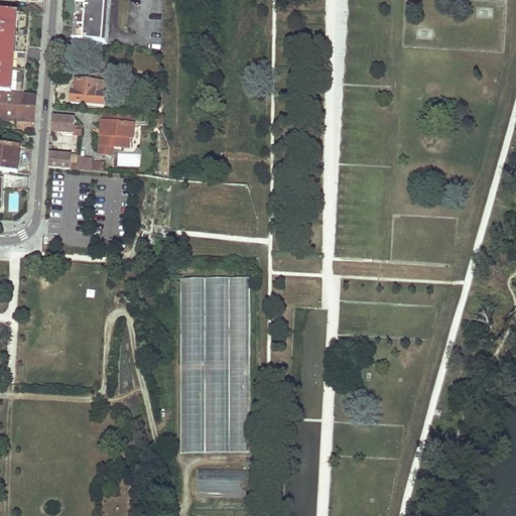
[(75,36),(105,39),(108,0),(78,0),(75,36)]
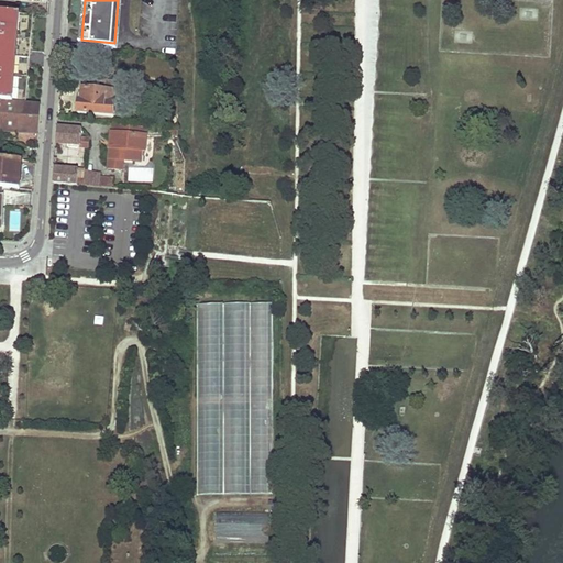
[(0,50),(30,52),(33,15),(0,13),(0,50)]
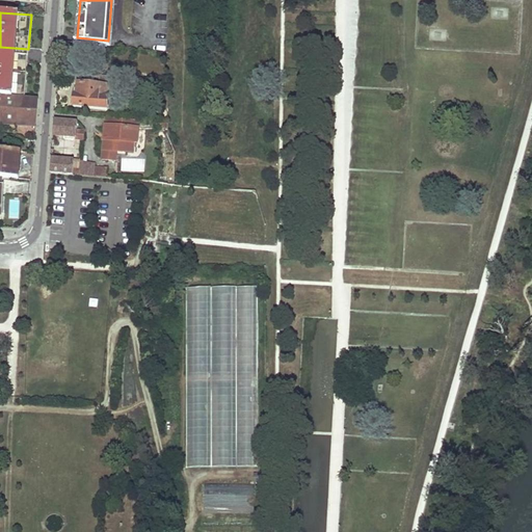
[(77,42),(76,45),(78,46),(110,49),(110,45),(111,41),(108,41),(77,37),(77,42)]
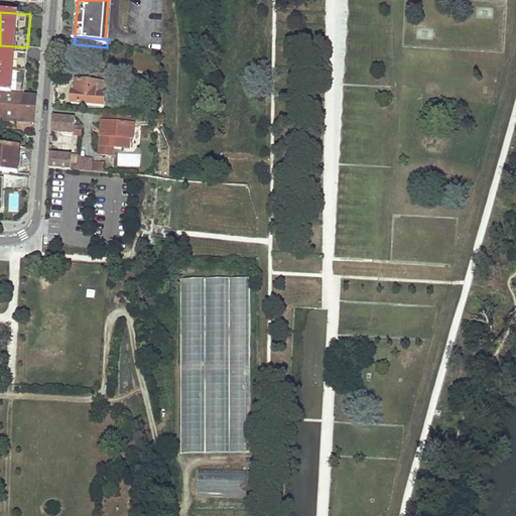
[(58,56),(75,57),(76,44),(74,43),(59,42),(58,56)]
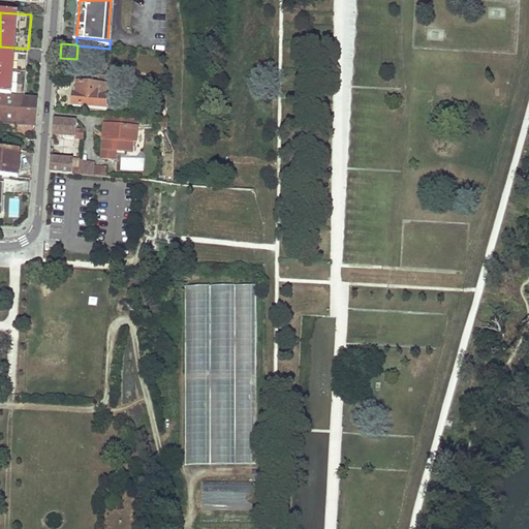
[(0,47),(0,62),(27,64),(28,49),(0,47)]
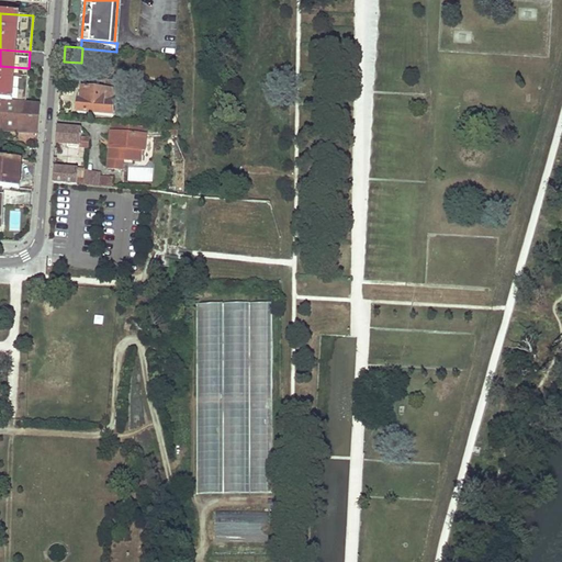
[(0,101),(25,104),(29,68),(0,66),(0,101)]
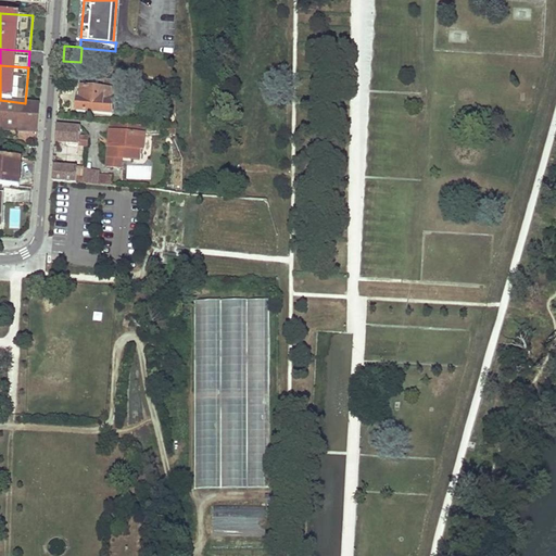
[(113,90),(113,83),(92,80),(91,90),(79,89),(78,97),(83,97),(81,100),(78,100),(78,102),(76,104),(75,109),(77,110),(77,112),(112,115),(114,91),(113,90)]
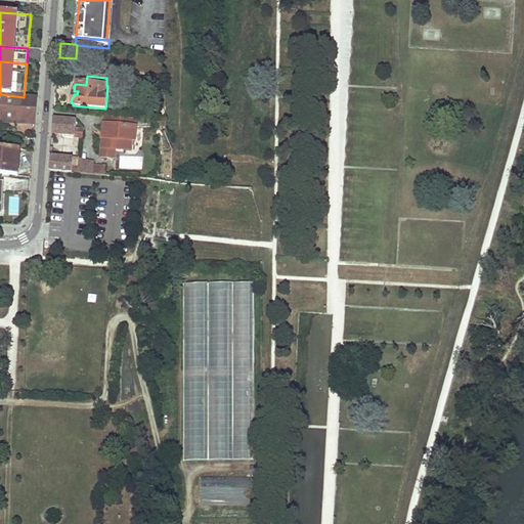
[(0,123),(35,126),(36,112),(37,97),(24,97),(0,94),(0,123)]
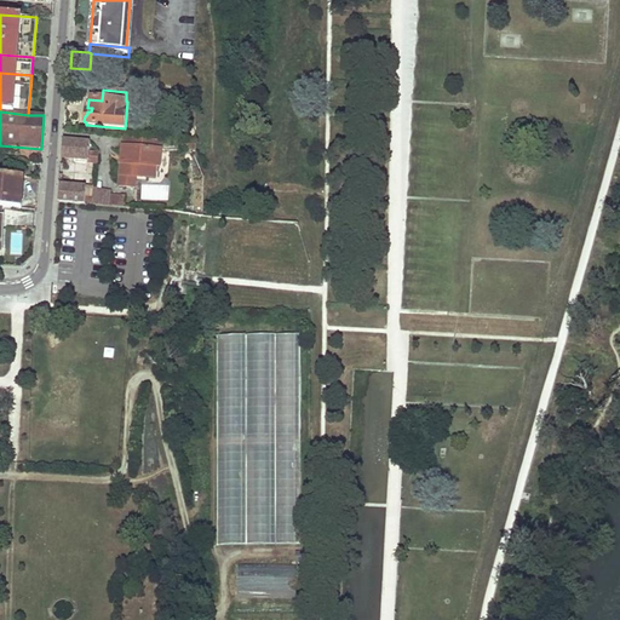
[(160,168),(162,142),(125,138),(122,159),(125,159),(124,164),(122,164),(120,188),(135,189),(136,179),(155,182),(158,167),(160,168)]
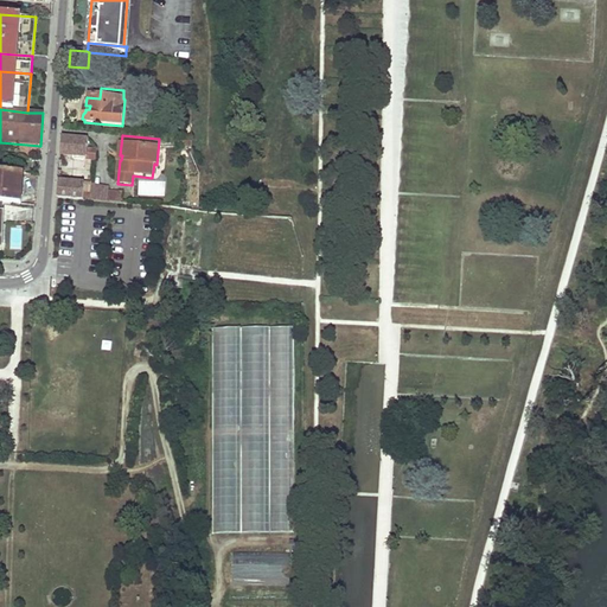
[(89,141),(63,139),(62,155),(88,158),(89,141)]
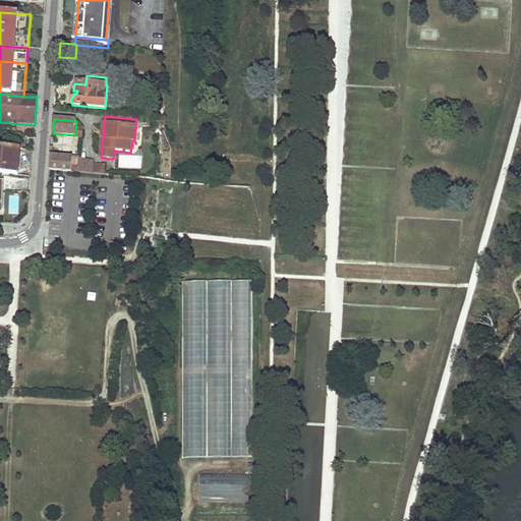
[(13,156),(14,149),(0,147),(0,174),(3,175),(16,176),(17,156),(13,156)]
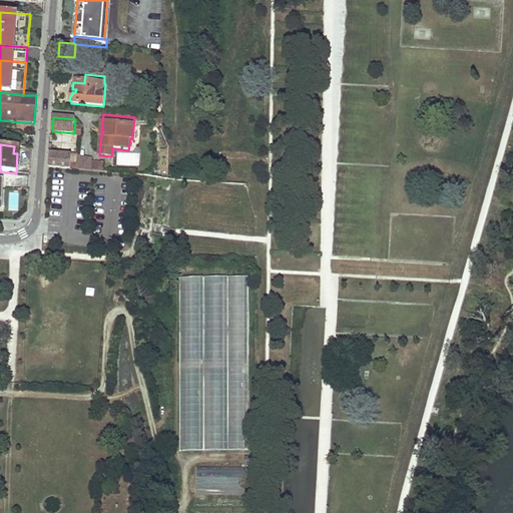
[(70,156),(69,169),(89,171),(90,161),(90,157),(76,156),(76,153),(71,153),(70,156)]
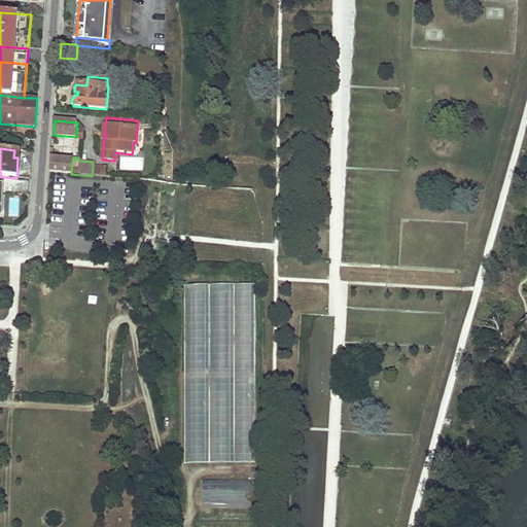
[(71,174),(72,161),(51,159),(50,172),(71,174)]
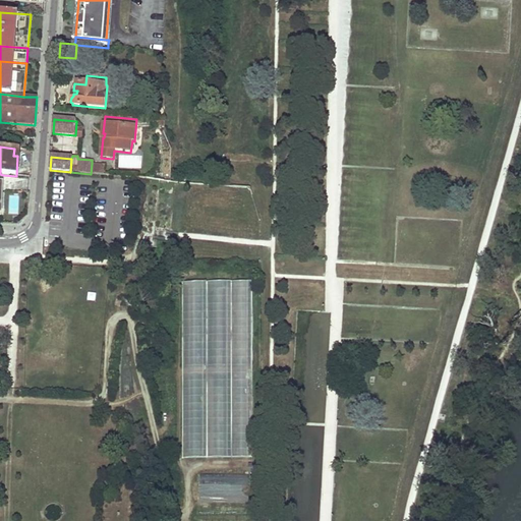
[(92,164),(91,174),(103,175),(104,165),(92,164)]
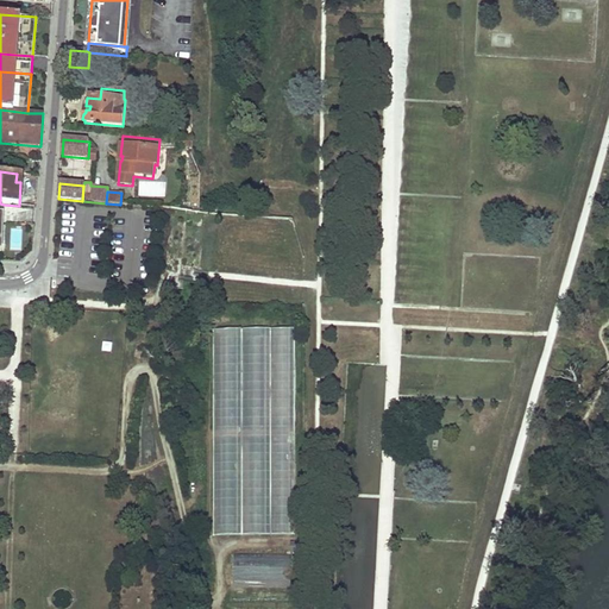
[(297,534),(296,327),(213,327),(214,534),(297,534)]
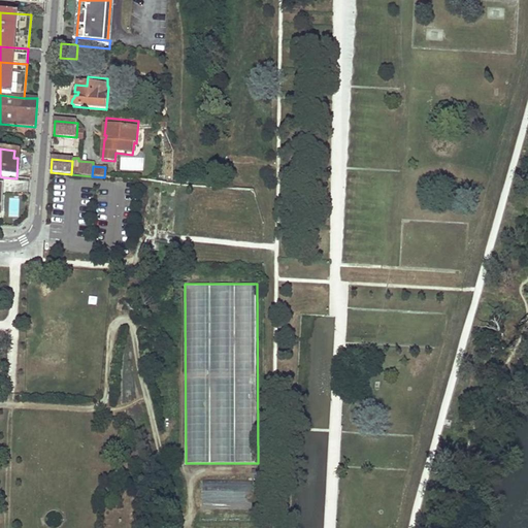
[(262,469),(253,469),(253,479),(262,479),(262,469)]
